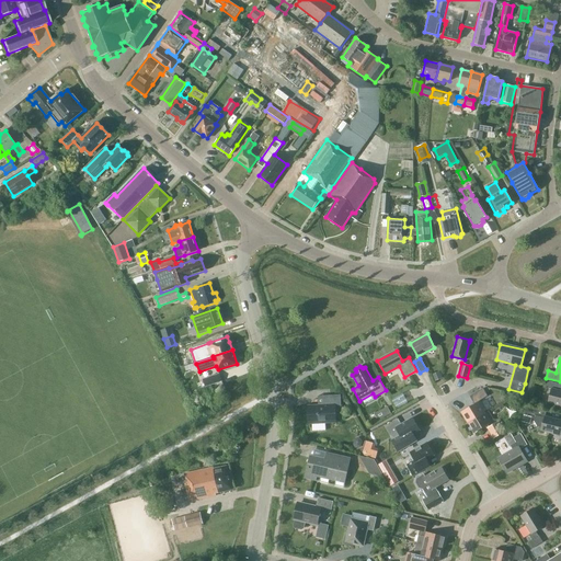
[(434,381),(443,378),(439,371),(432,375),(434,381)]
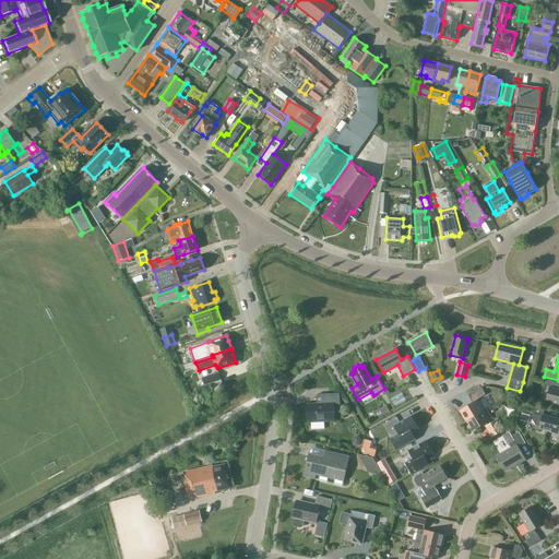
[(203,384),(219,379),(217,372),(201,378),(203,384)]
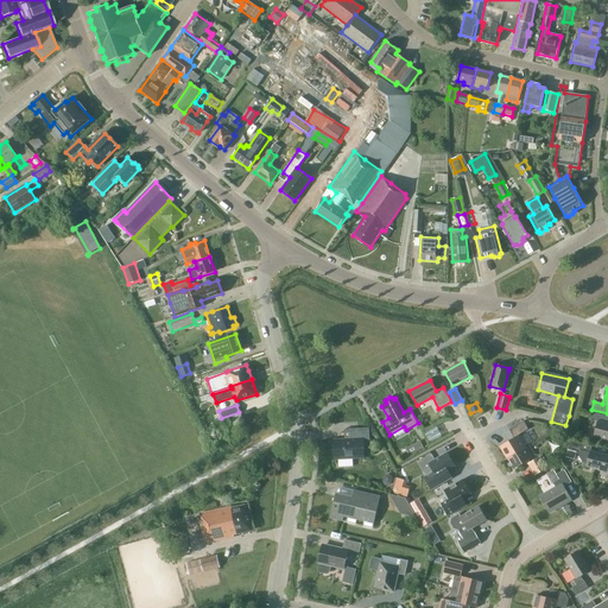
[(607,439),(607,416),(590,412),(589,419),(597,422),(594,437),(607,439)]
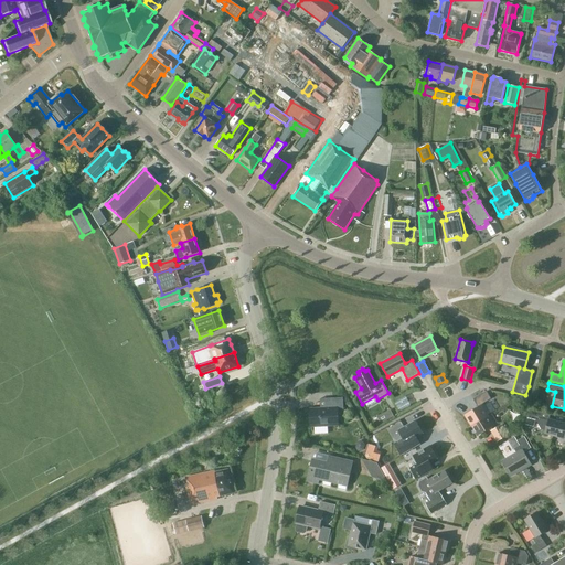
[(398,406),(412,402),(407,392),(395,396),(398,406)]
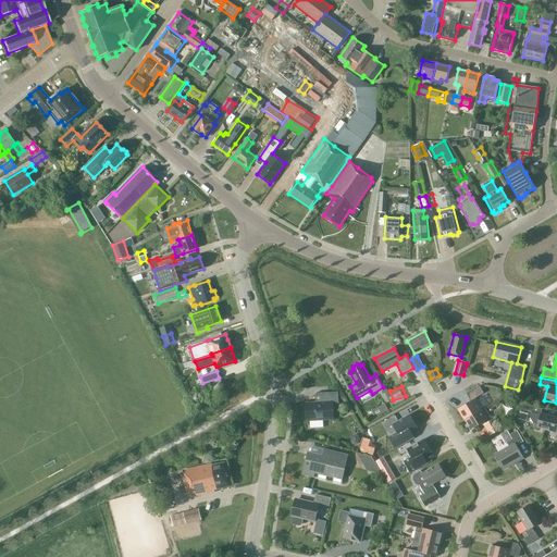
[(467,394),(471,400),(484,393),(480,386),(467,394)]
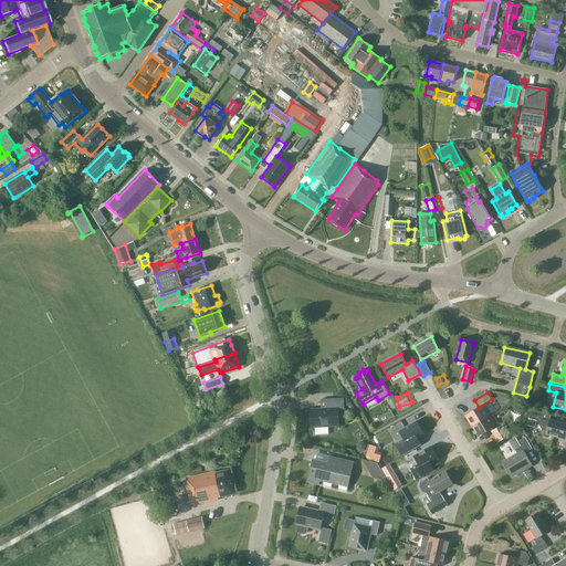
[(313,427),(337,426),(336,415),(344,415),(344,399),(321,400),(321,409),(312,410),(313,427)]
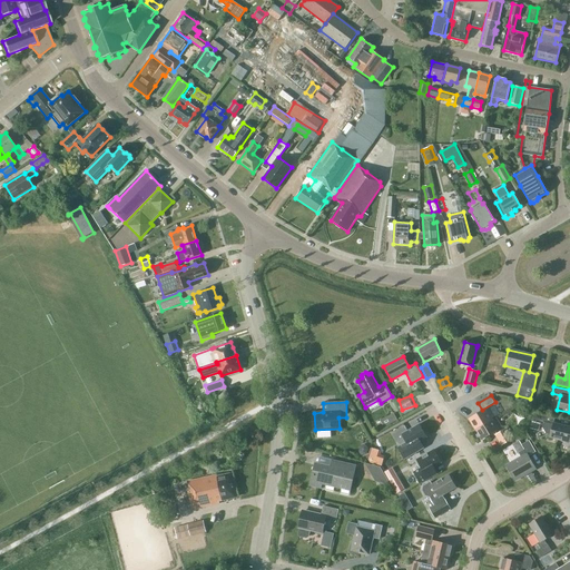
[(474,430),(492,419),(485,409),(482,410),(468,419),(474,430)]
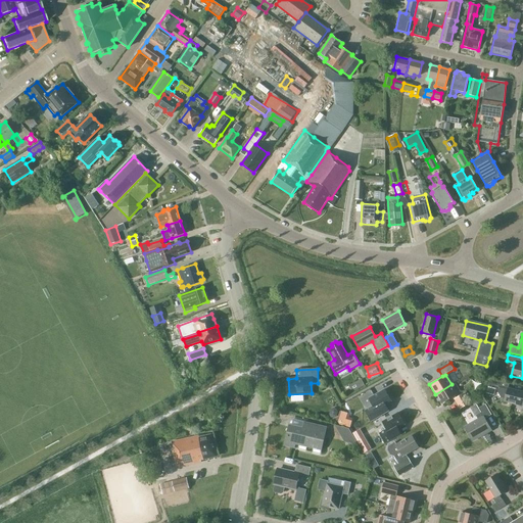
[(522,406),(522,401),(522,391),(508,388),(509,382),(492,378),(490,385),(498,387),(497,392),(501,397),(505,398),(505,401),(522,406)]
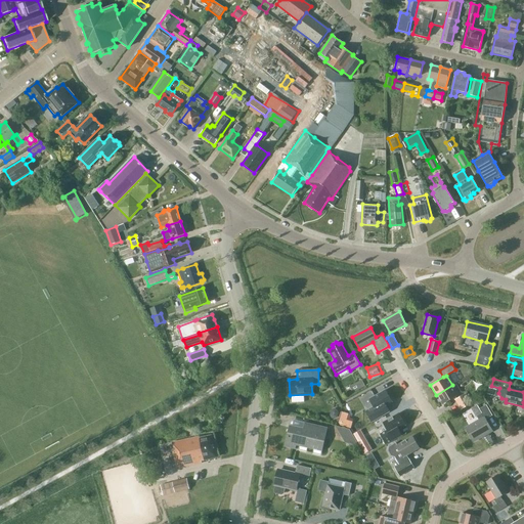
[(355,382),(359,389),(364,386),(361,380),(355,382)]
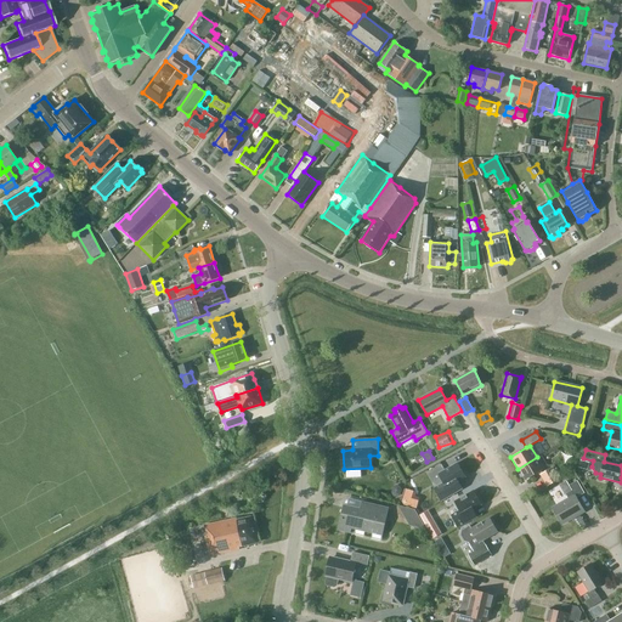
[(537,457),(518,469),(525,480),(544,469),(537,457)]
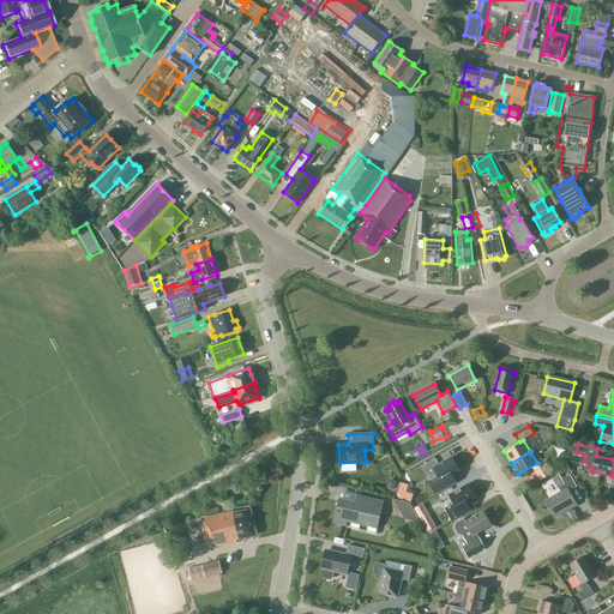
[(581,464),(582,457),(572,453),(570,462),(581,464)]
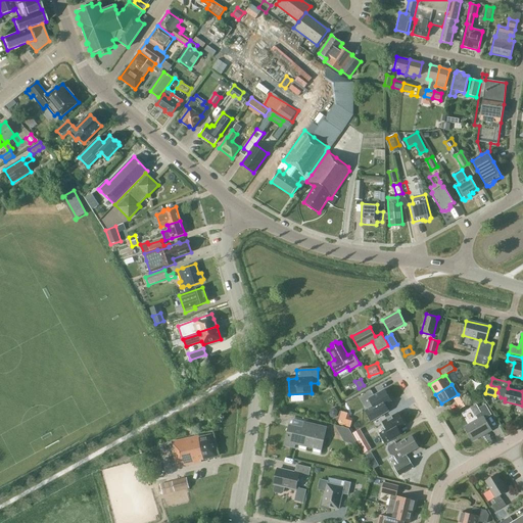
[(371,421),(389,411),(385,405),(391,401),(384,389),(369,398),(373,406),(365,411),(371,421)]
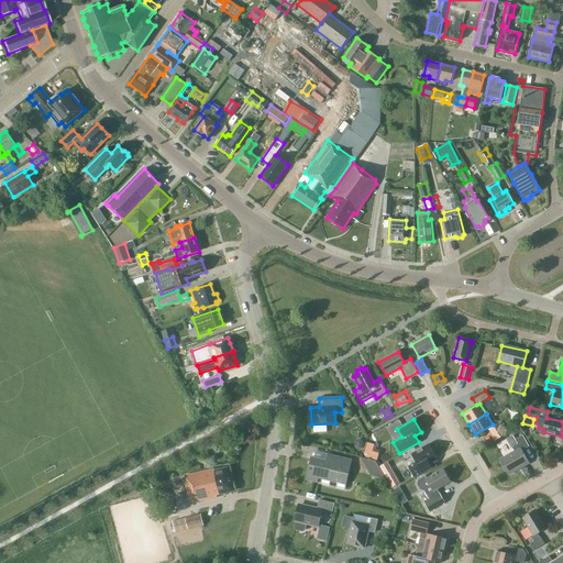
[(495,441),(506,434),(499,423),(488,430),(495,441)]
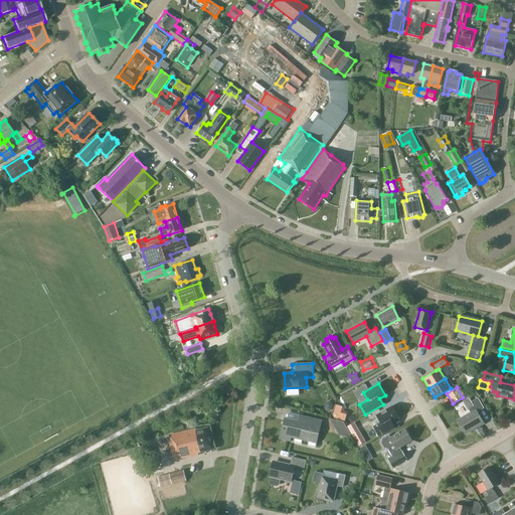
[(465,434),(483,423),(477,412),(484,408),(478,398),(471,402),(473,405),(468,408),(470,413),(457,420),(465,434)]
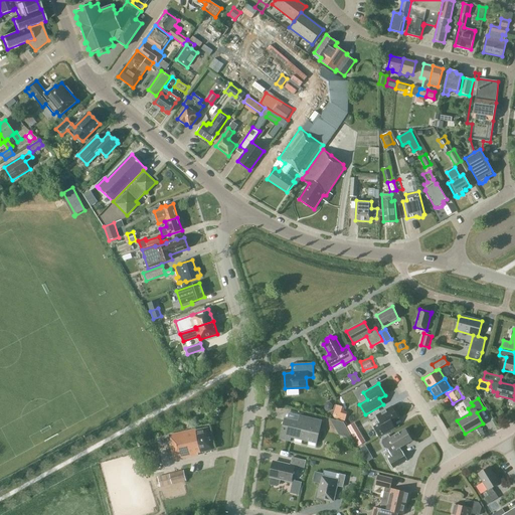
[(325,403),(324,407),(324,408),(325,409),(326,410),(327,410),(328,410),(329,410),(330,410),(331,409),(332,405),(332,404),(332,403),(331,403),(330,402),(329,401),(328,401),(327,402),(326,402),(325,403)]
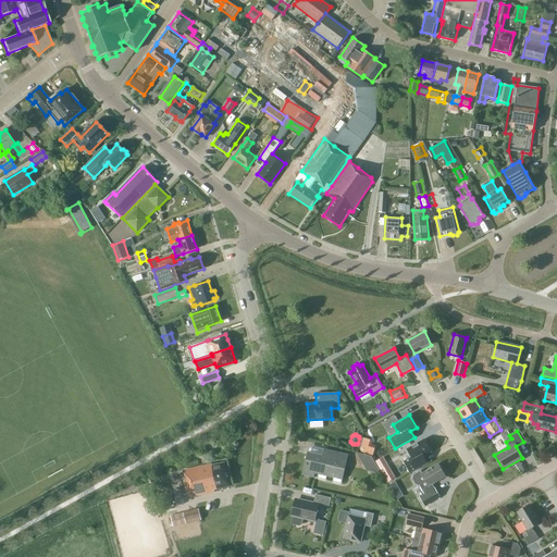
[(431,452),(423,440),(407,449),(411,457),(404,461),(410,472),(422,466),(419,459),(431,452)]
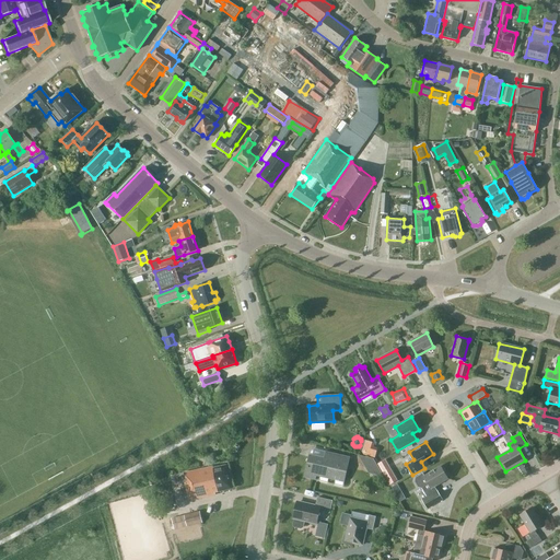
[(343,482),(350,457),(325,452),(324,458),(308,455),(304,477),(315,480),(316,476),(343,482)]
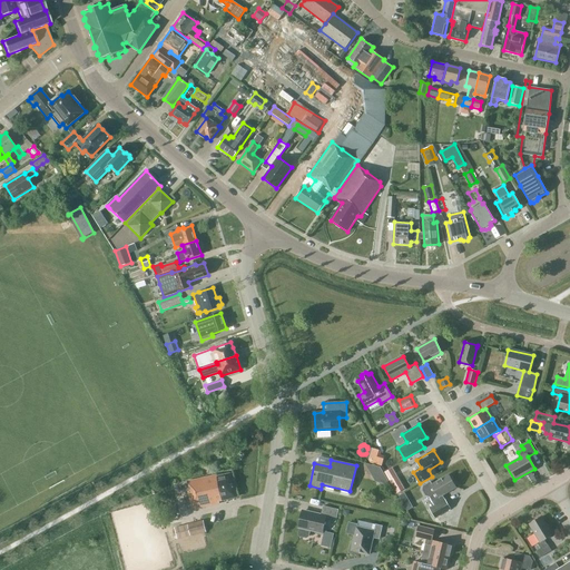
[(380,467),(364,463),(376,482),(377,482),(391,484),(380,467)]
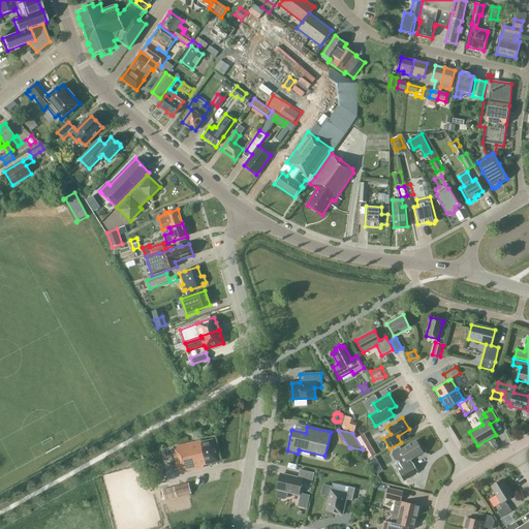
[(369,458),(374,455),(363,435),(358,438),(369,458)]
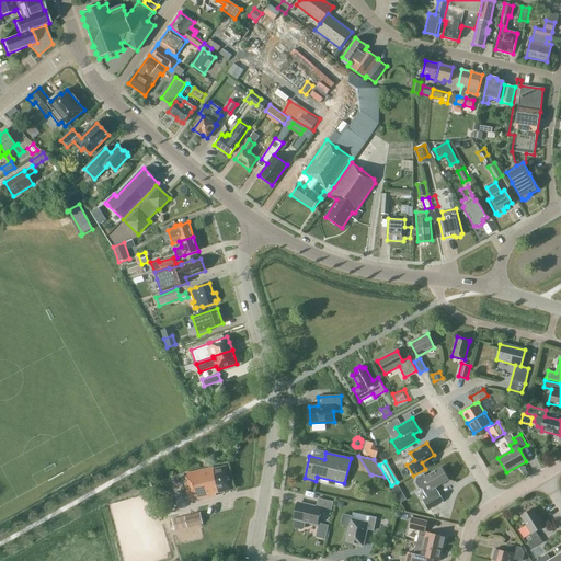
[(231,490),(227,467),(214,469),(214,468),(184,473),(186,482),(185,483),(190,502),(216,495),(216,493),(231,490)]
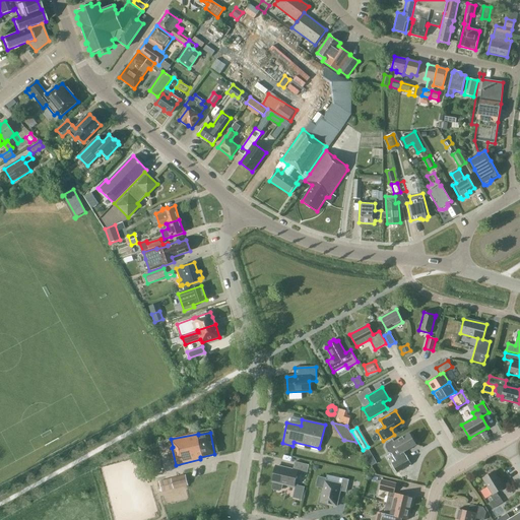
[(415,445),(409,433),(394,442),(392,440),(386,443),(385,447),(388,452),(392,453),(396,461),(391,463),(396,472),(410,464),(403,452),(415,445)]
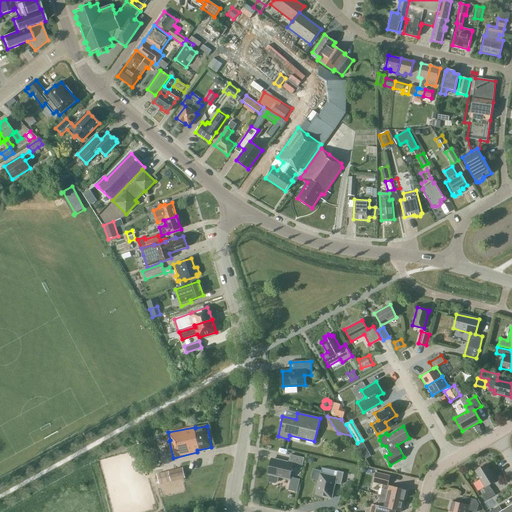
[(371,455),(363,442),(358,445),(366,458),(371,455)]
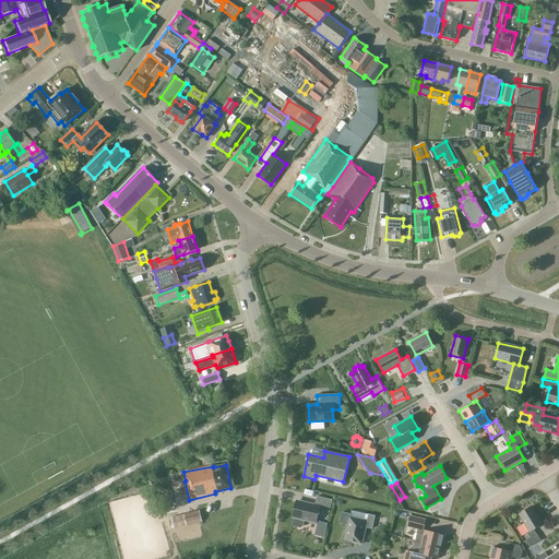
[(329,512),(332,500),(317,497),(314,506),(298,501),(293,524),(294,526),(300,527),(302,526),(304,520),(316,523),(319,510),(329,512)]
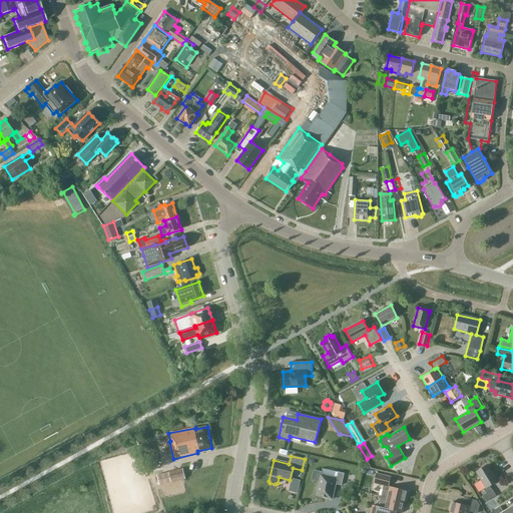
[(492,490),(490,486),(497,482),(487,465),(476,471),(486,488),(483,490),(486,494),(482,496),(485,502),(496,496),(492,490)]
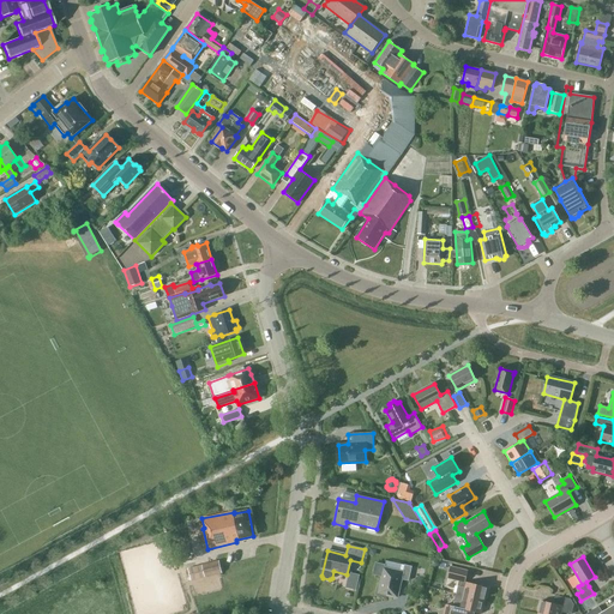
[(198,579),(222,573),(218,560),(196,566),(198,579)]
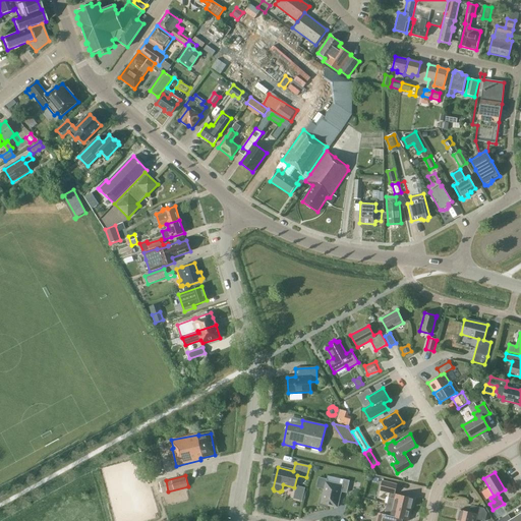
[(315,487),(324,489),(322,497),(321,496),(319,505),(327,506),(328,505),(337,507),(340,491),(347,494),(349,480),(343,479),(342,485),(327,482),(327,479),(319,477),(315,487)]
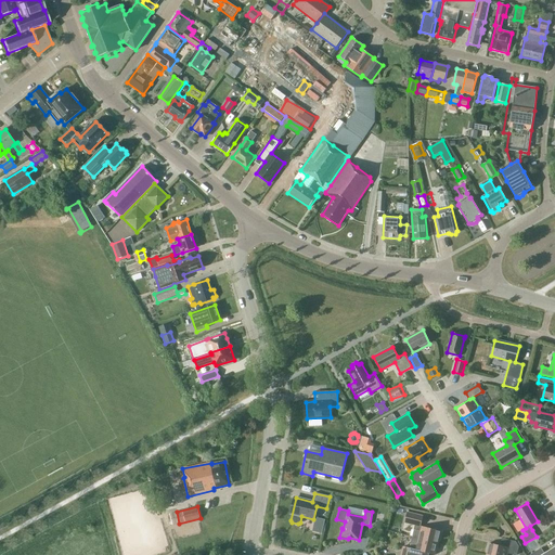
[(412,537),(438,543),(440,531),(422,527),(421,526),(423,516),(407,513),(404,523),(414,526),(413,530),(412,537)]
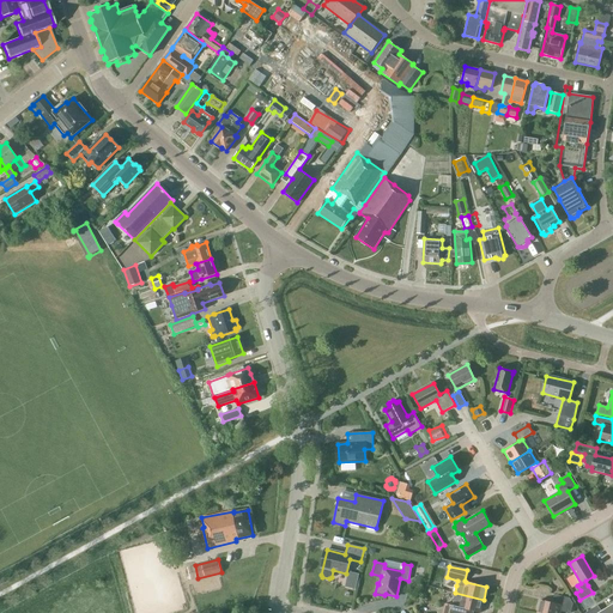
[(346,582),(345,587),(354,589),(356,584),(357,580),(358,575),(349,572),(347,577),(346,582)]
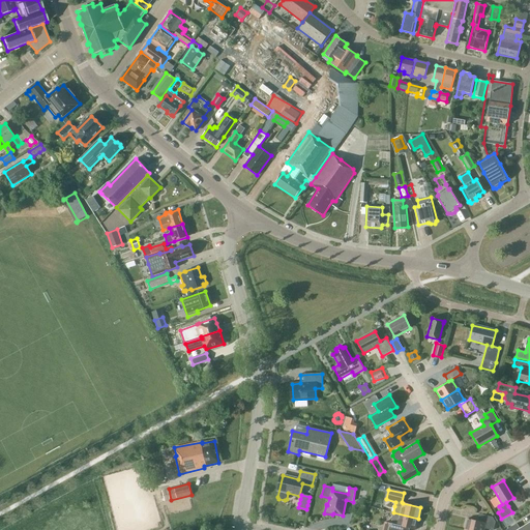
[(415,529),(418,519),(393,512),(392,520),(391,523),(384,522),(382,529),(409,529),(410,529),(415,529)]
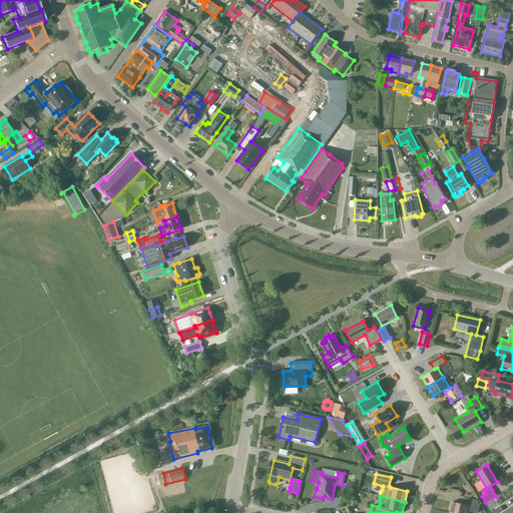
[(449,512),(467,512),(468,511),(474,512),(476,512),(479,506),(476,501),(466,498),(464,505),(452,502),(449,512)]
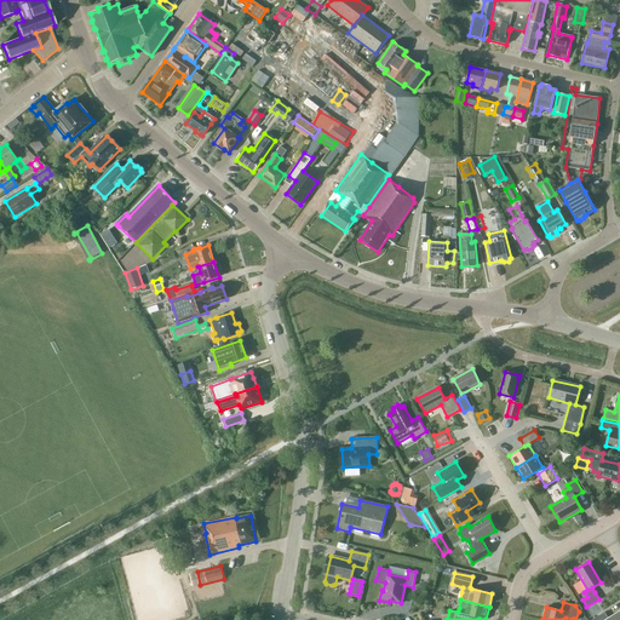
[(595,604),(587,609),(591,616),(600,612),(595,604)]
